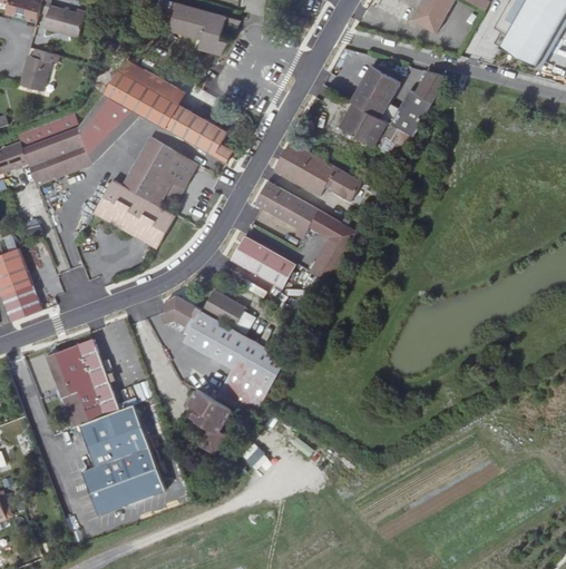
[(33,23),(37,10),(39,0),(5,0),(2,11),(10,13),(9,18),(33,23)]
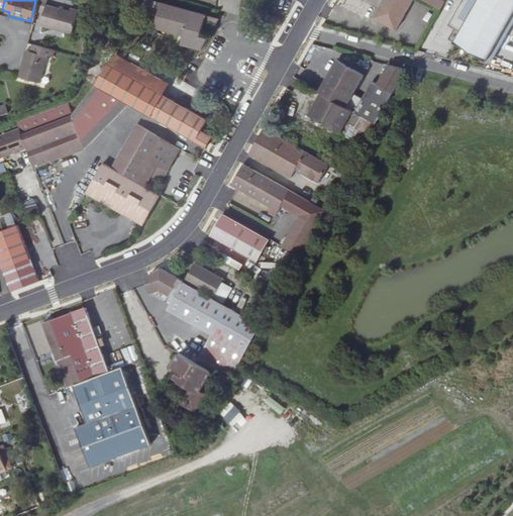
[(35,0),(33,9),(41,10),(38,23),(70,30),(76,5),(68,3),(67,7),(43,1),(43,0),(35,0)]
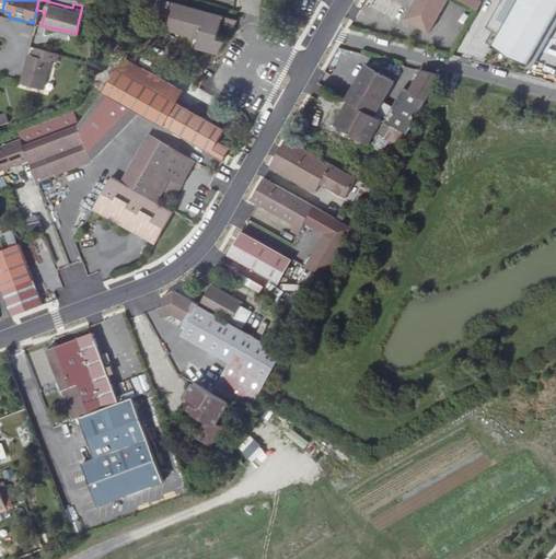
[(235,18),(172,0),(162,0),(155,25),(196,35),(193,45),(216,51),(222,39),(213,37),(218,22),(231,25),(235,18)]
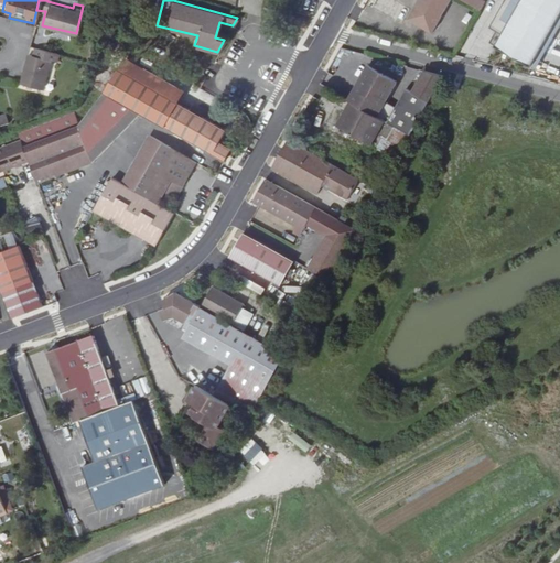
[(426,31),(443,0),(410,0),(401,17),(426,31)]
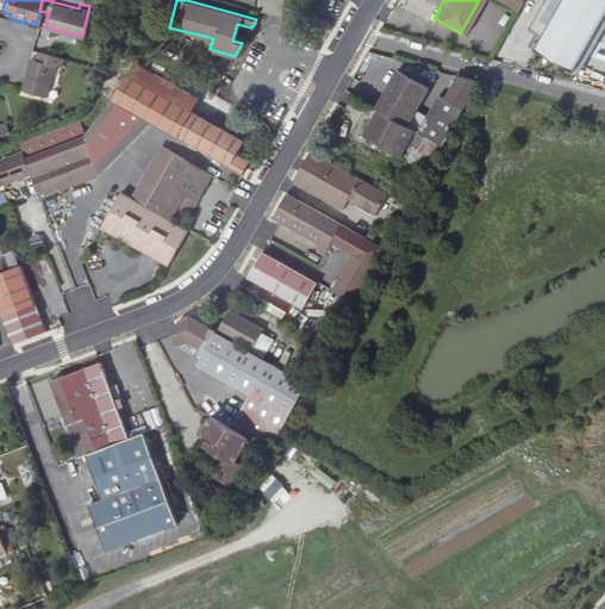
[(543,0),(528,30),(535,33),(541,37),(534,50),(572,72),(604,13),(604,0),(543,0)]
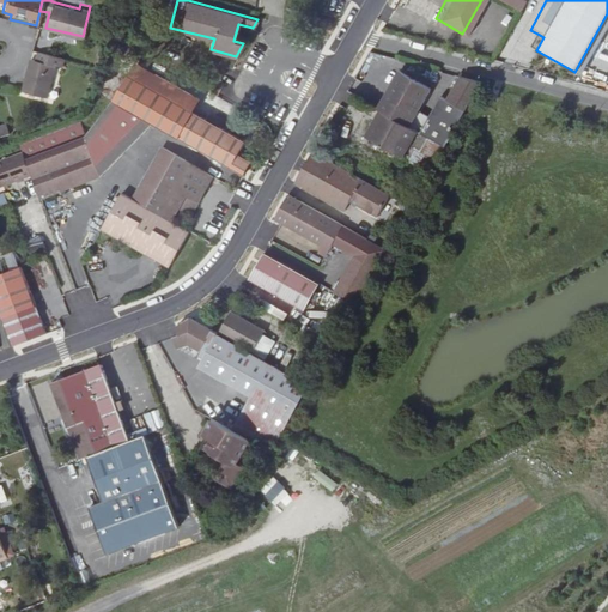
[(543,37),(537,34),(530,47),(536,50),(543,37)]
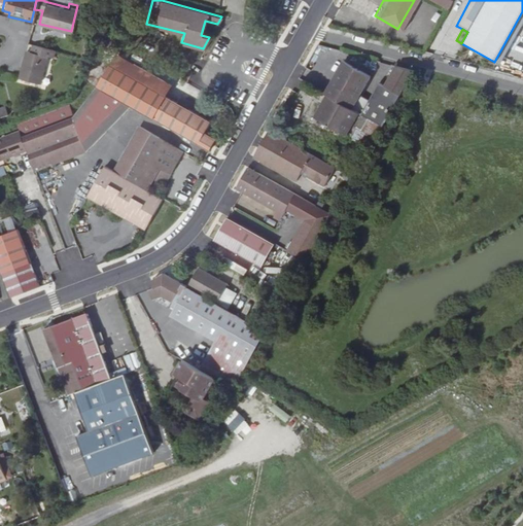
[(50,57),(53,49),(31,43),(29,50),(24,49),(16,77),(38,82),(45,56),(50,57)]
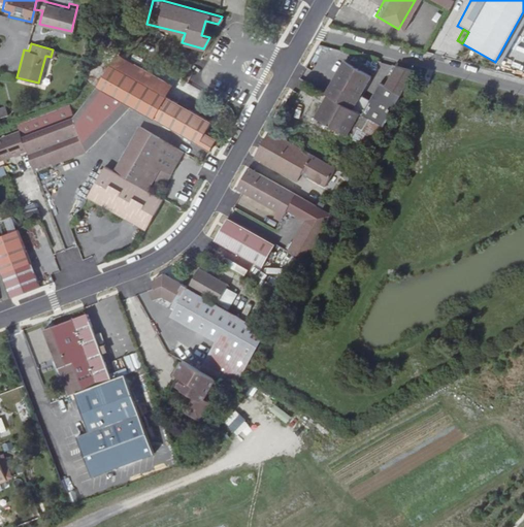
[(107,63),(164,96),(169,86),(113,54),(107,63)]
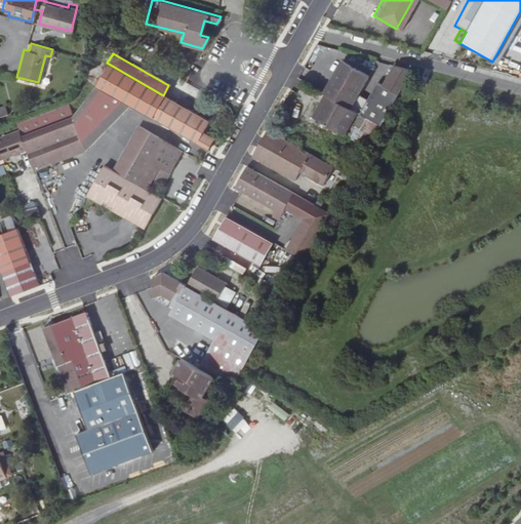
[(341,59),(322,92),(325,93),(350,108),(368,75),(341,59)]
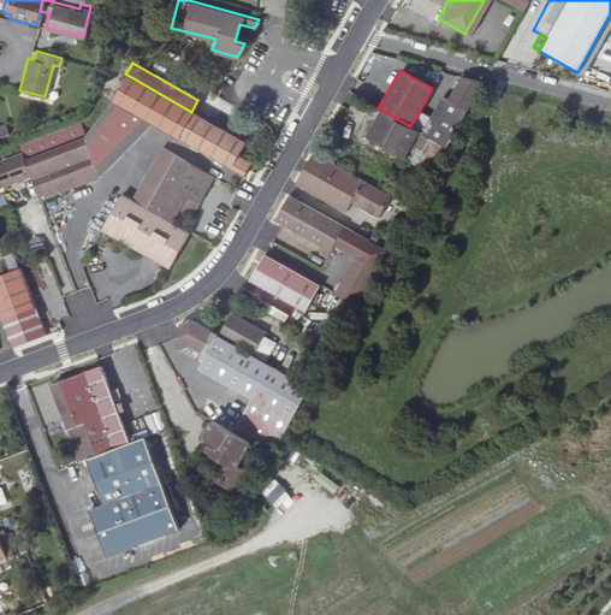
[(243,176),(248,165),(250,161),(237,155),(244,143),(191,112),(125,74),(111,101),(243,176)]
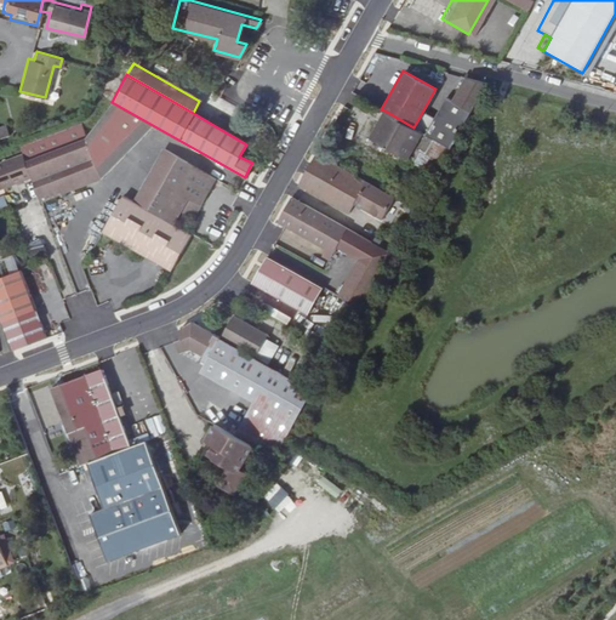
[(471,107),(485,80),(467,75),(454,98),(471,107)]
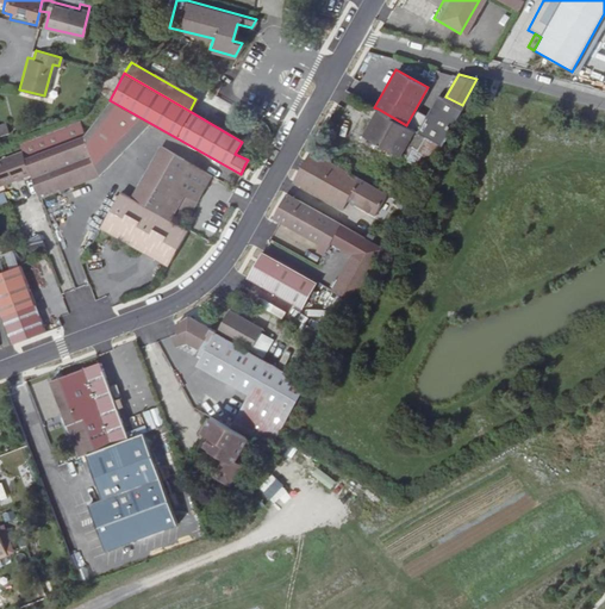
[(399,155),(413,130),(406,125),(378,109),(363,135),(399,155)]
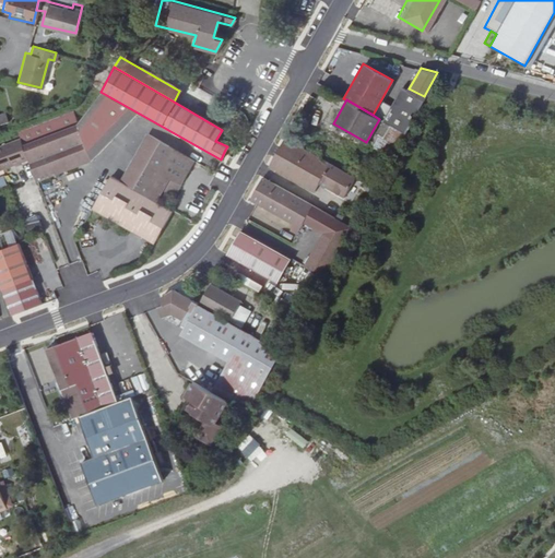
[(77,123),(71,110),(18,130),(21,139),(22,144),(77,123)]
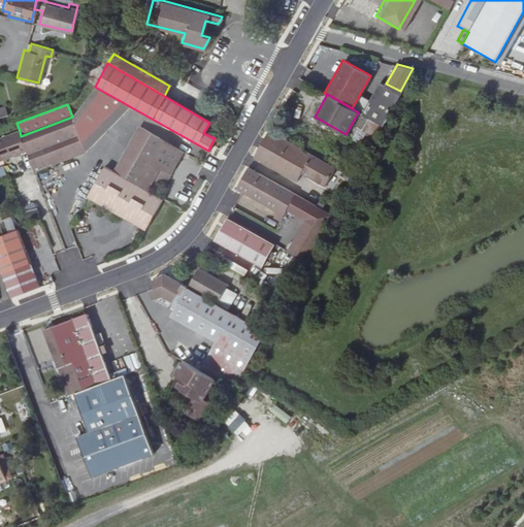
[(5,110),(0,112),(0,123),(8,120),(5,110)]
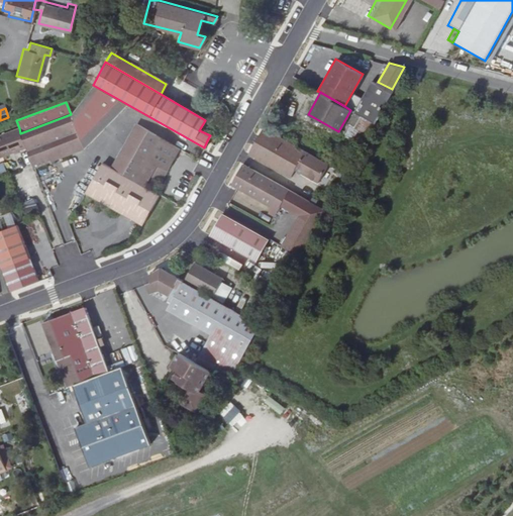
[(84,147),(71,114),(20,133),(26,147),(33,168),(84,147)]
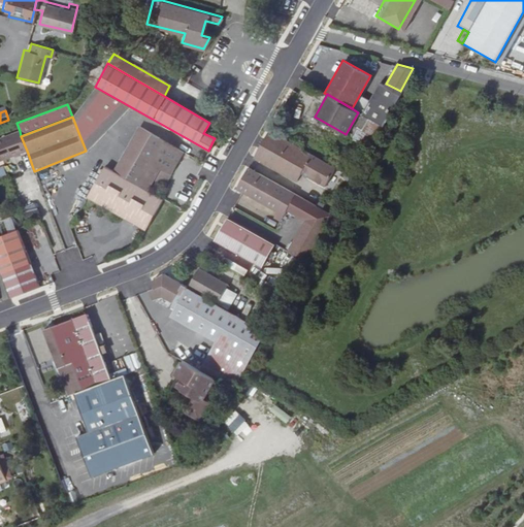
[(124,177),(150,132),(137,125),(110,170),(124,177)]
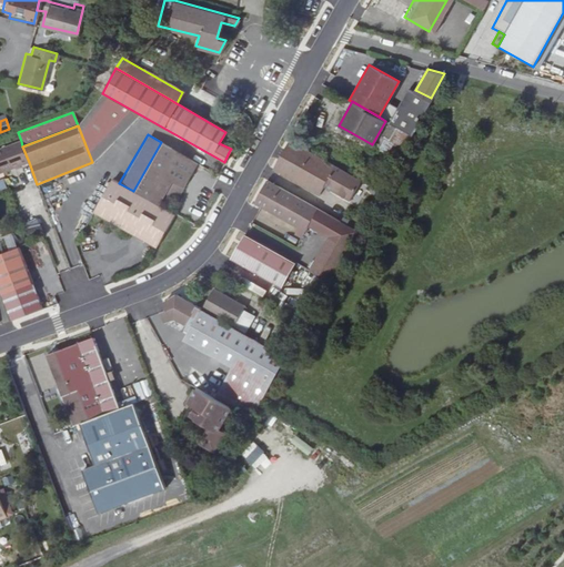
[(351,174),(289,140),(278,158),(271,169),(334,204),(351,174)]
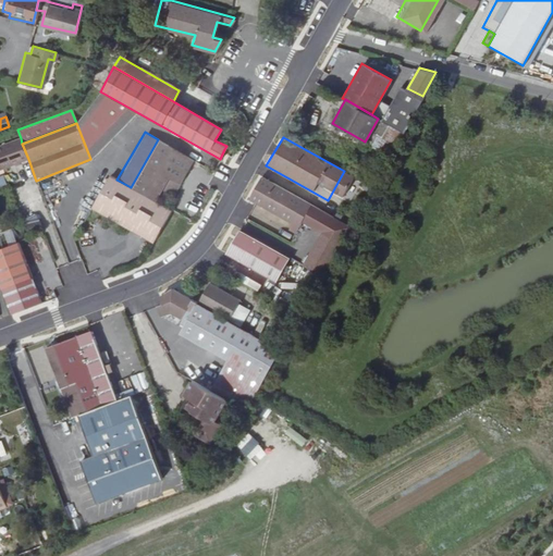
[(22,144),(21,138),(0,146),(0,170),(28,159),(22,144)]
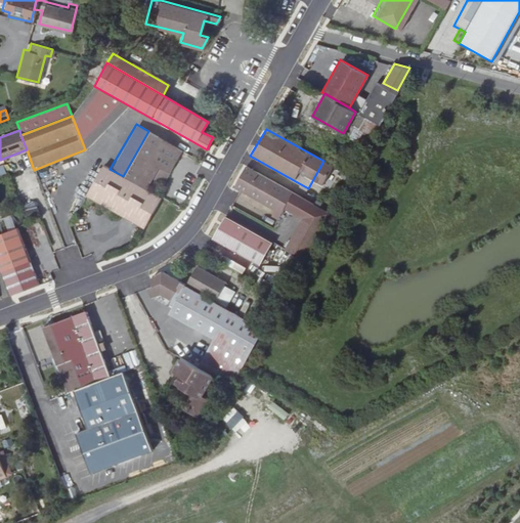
[(161,182),(180,149),(148,131),(123,176),(138,185),(141,180),(143,181),(146,175),(150,177),(154,181),(156,179),(161,182)]
